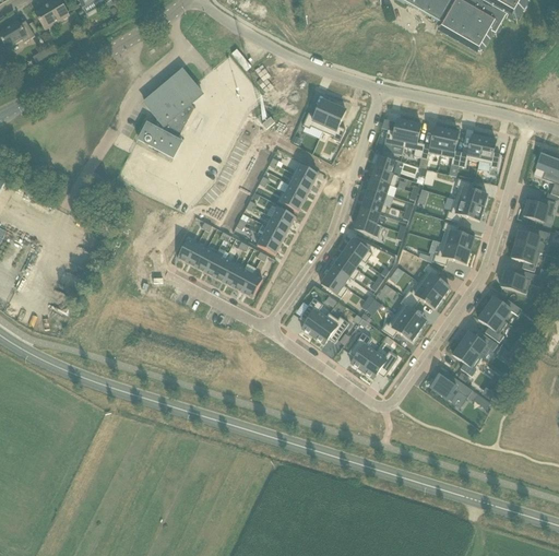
[(70,14),(64,4),(61,0),(50,0),(44,4),(46,7),(36,12),(46,28),(70,14)]
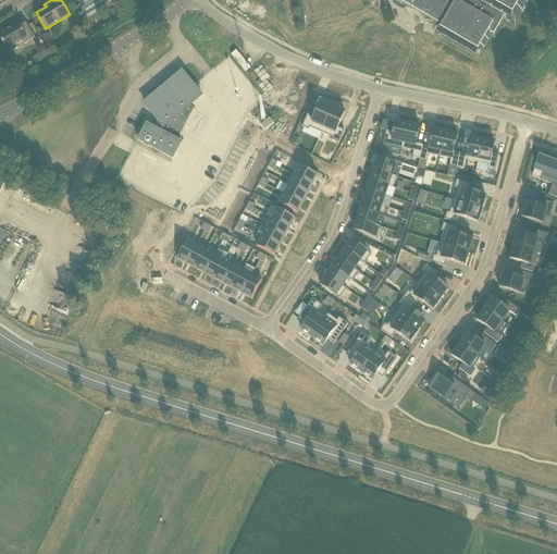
[(79,0),(87,12),(97,7),(93,0),(79,0)]
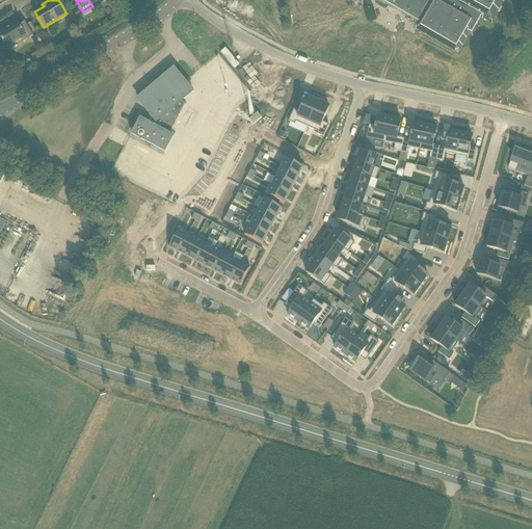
[(469,32),(473,34),(479,23),(476,21),(479,14),(493,21),(504,0),(379,0),(387,4),(388,2),(408,12),(406,16),(416,21),(413,25),(457,51),(462,43),(469,32)]
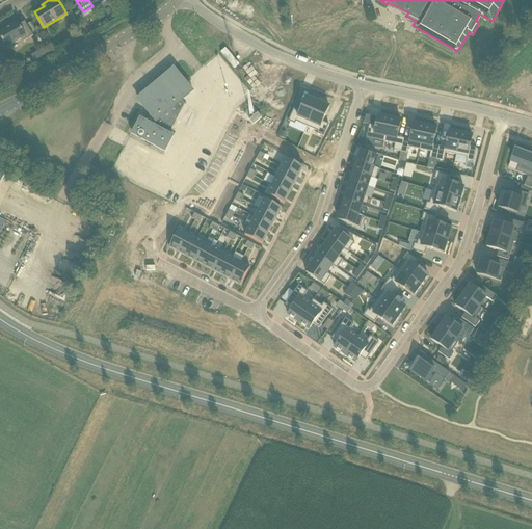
[(0,29),(0,32),(4,40),(7,46),(22,36),(24,40),(33,33),(27,23),(22,26),(18,19),(0,29)]
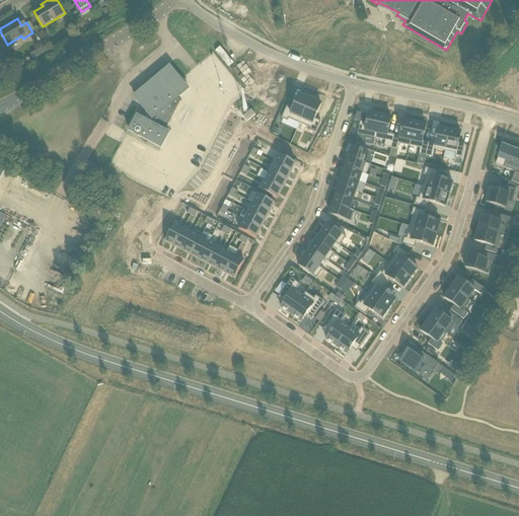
[(73,18),(68,20),(72,27),(77,24),(73,18)]
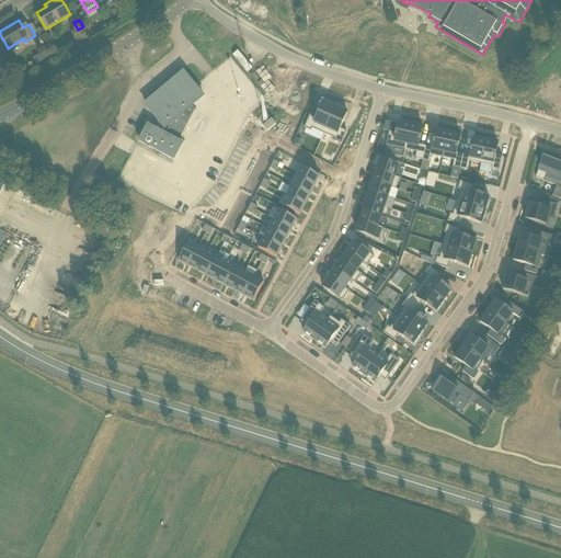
[(148,122),(139,139),(174,158),(183,141),(179,138),(195,106),(192,103),(204,93),(185,71),(147,104),(158,118),(155,126),(148,122)]
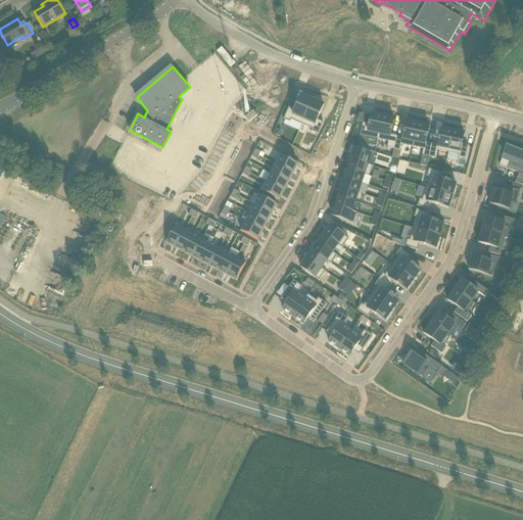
[(289,104),(283,116),(290,120),(291,117),(301,123),(304,115),(313,97),(301,92),(294,107),(289,104)]
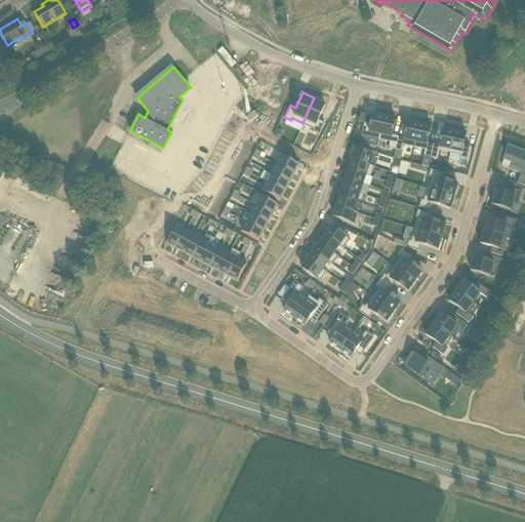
[(306,116),(303,123),(314,127),(313,129),(319,132),(324,120),(318,118),(325,103),(314,97),(306,116)]
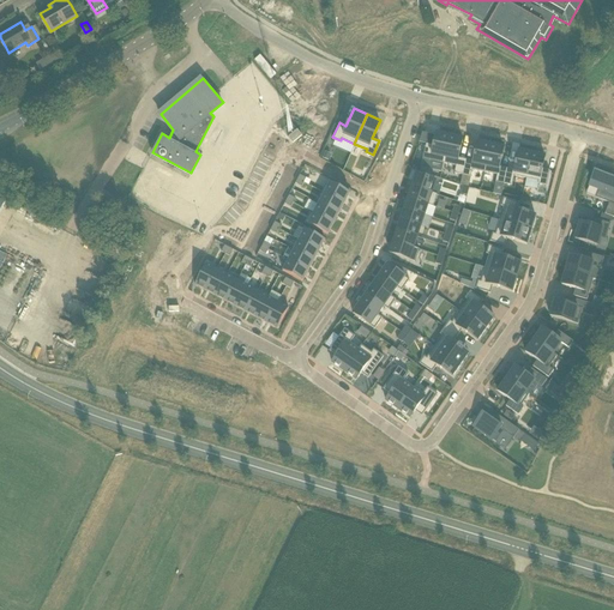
[(298,127),(287,136),(292,142),(302,133),(298,127)]
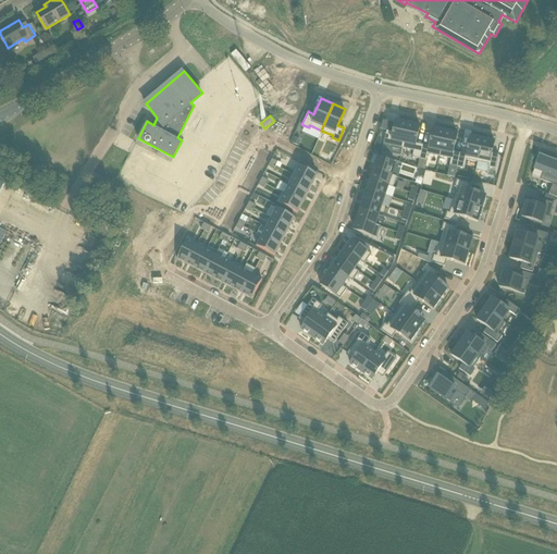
[(386,128),(383,142),(403,146),(408,121),(396,119),(393,130),(386,128)]
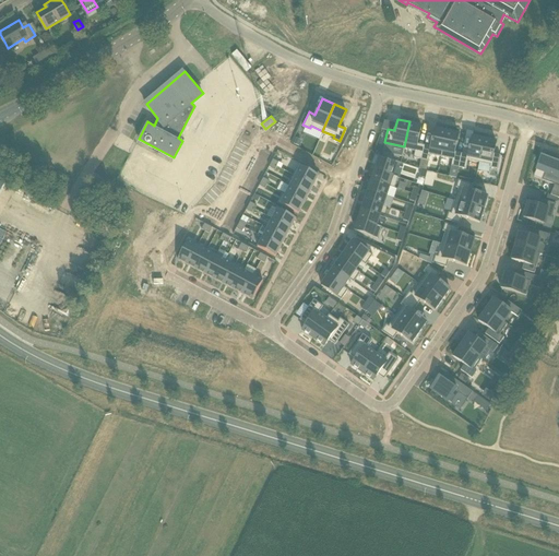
[(409,121),(404,146),(415,149),(414,155),(421,157),(424,143),(417,142),(421,125),(409,121)]
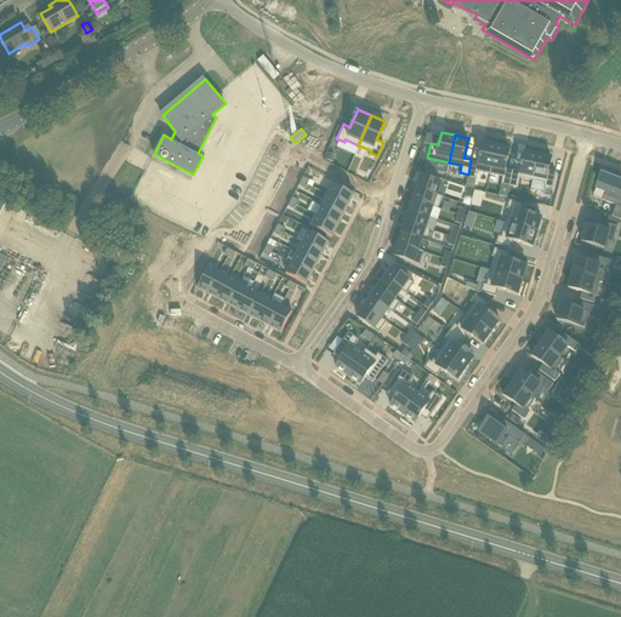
[(471,159),(468,175),(476,176),(478,169),(490,171),(496,144),(483,141),(478,160),(471,159)]
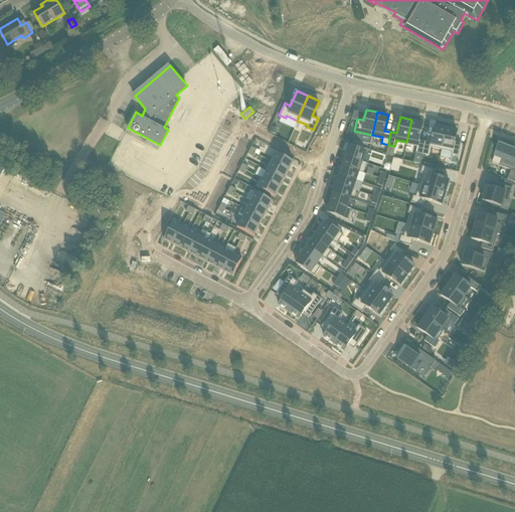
[(411,120),(406,142),(416,145),(415,151),(422,152),(425,139),(418,138),(422,122),(411,120)]
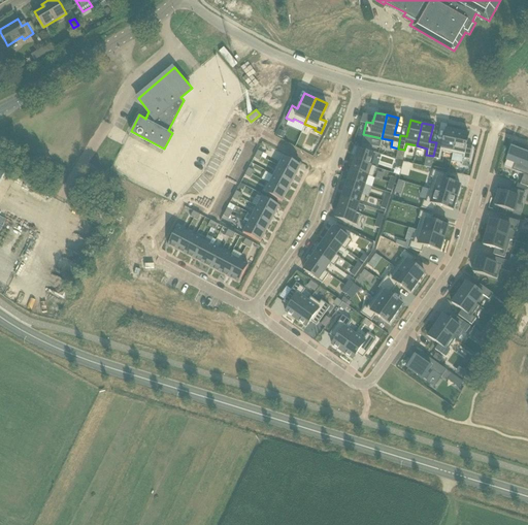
[(436,142),(433,156),(440,158),(441,149),(453,152),(457,130),(446,128),(442,144),(436,142)]
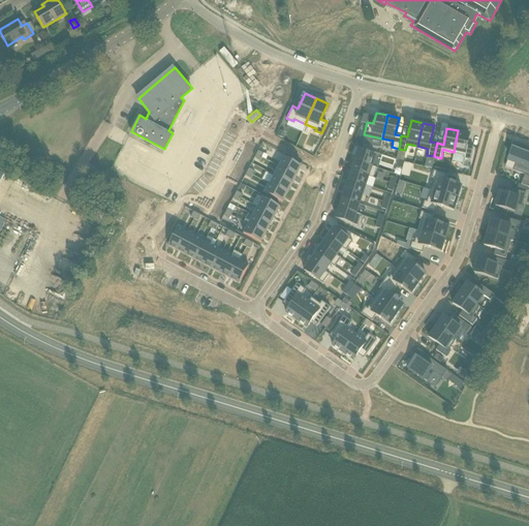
[(458,130),(454,152),(464,154),(464,156),(471,158),(473,145),(467,144),(469,133),(458,130)]
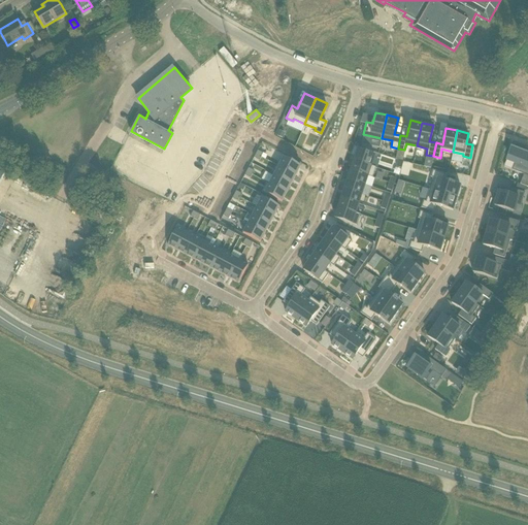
[(527,151),(512,144),(506,157),(515,160),(512,167),(524,172),(527,173),(527,175),(527,177),(523,175),(520,182),(527,185),(527,184),(527,151)]
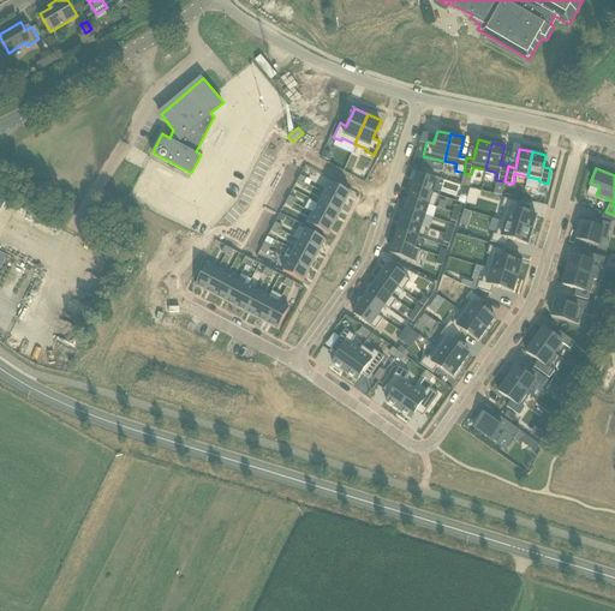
[(417,172),(412,184),(433,191),(433,190),(436,179),(417,172)]
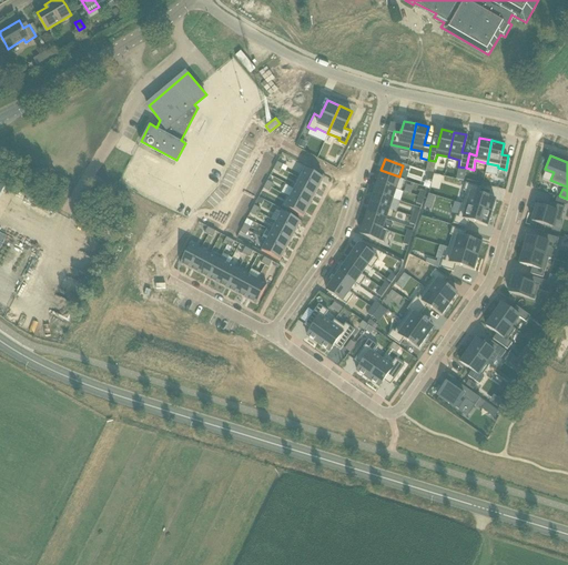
[(305,167),(300,177),(318,185),(324,177),(305,167)]
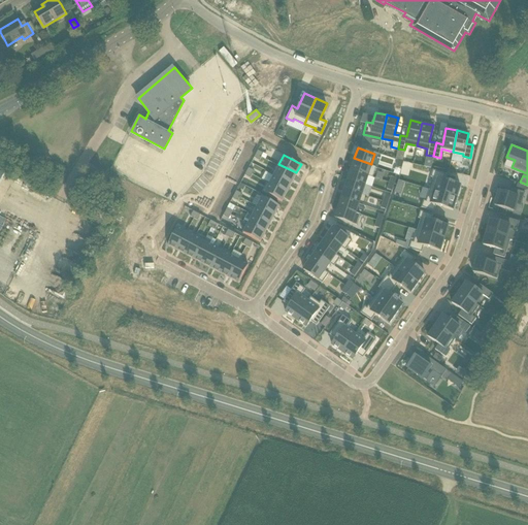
[(354,158),(351,168),(368,173),(368,174),(372,175),(375,165),(371,163),(371,164),(354,158)]
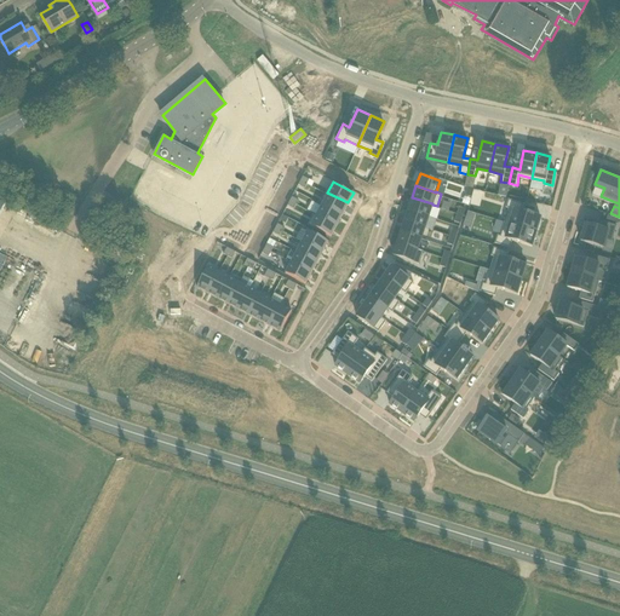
[(327,193),(322,202),(342,213),(348,202),(327,193)]
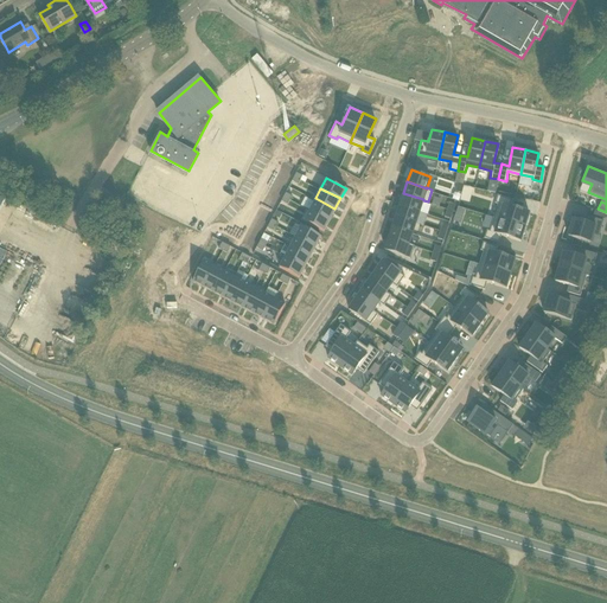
[(403,193),(400,204),(420,210),(423,200),(423,199),(403,193)]
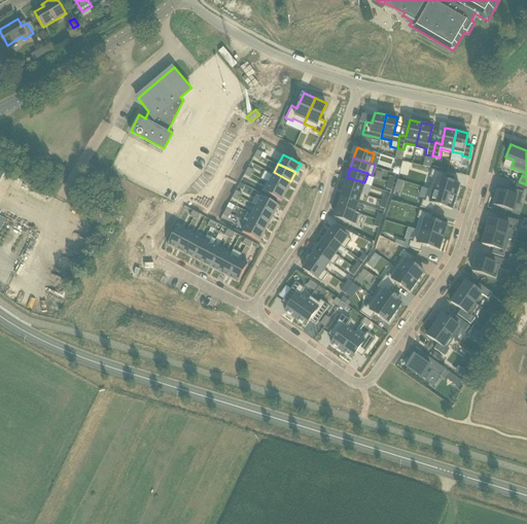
[(431,175),(428,187),(456,196),(459,183),(443,178),(445,172),(432,168),(430,175),(431,175)]
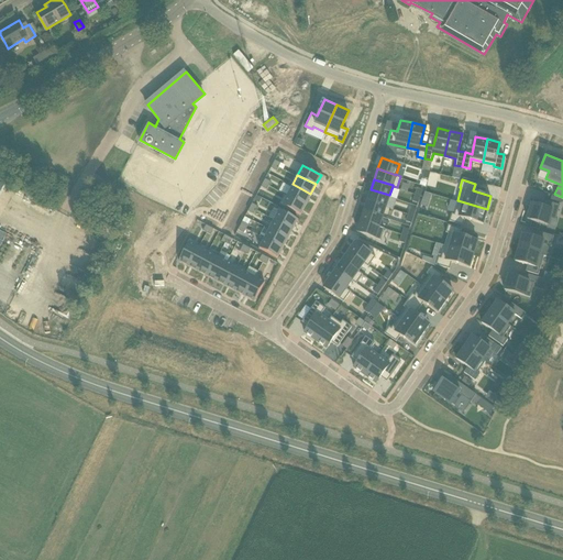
[(293,184),(287,194),(306,204),(310,194),(293,184)]
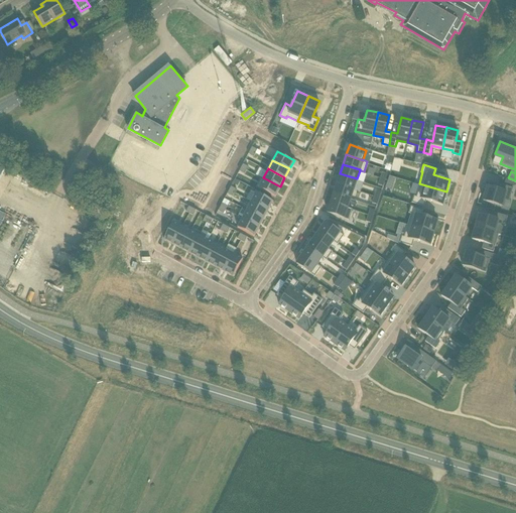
[(486,180),(492,182),(494,176),(480,171),(472,193),(480,196),(486,180)]
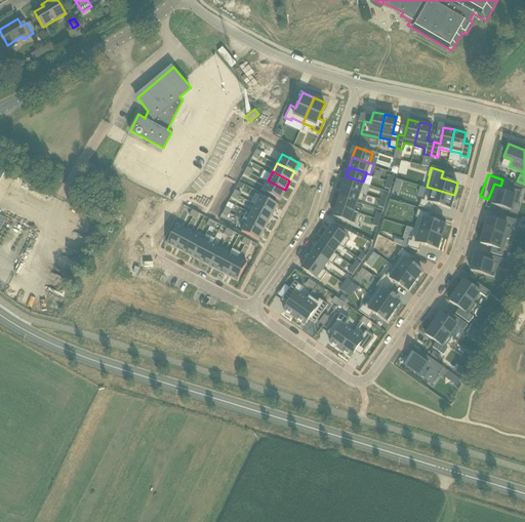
[(346,176),(342,186),(360,191),(363,182),(346,176)]
